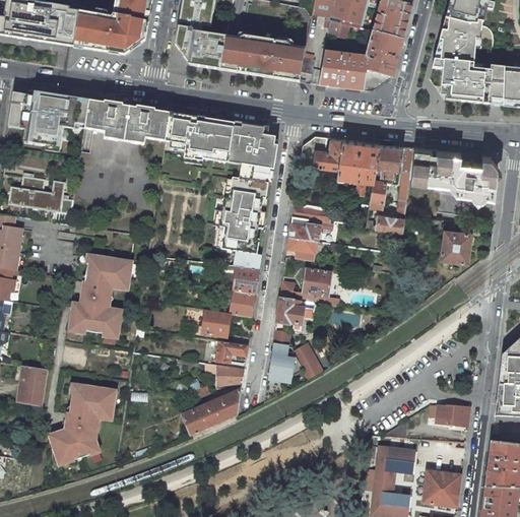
[(0,0),(0,31),(74,45),(79,9),(69,8),(69,6),(43,2),(43,0),(0,0)]
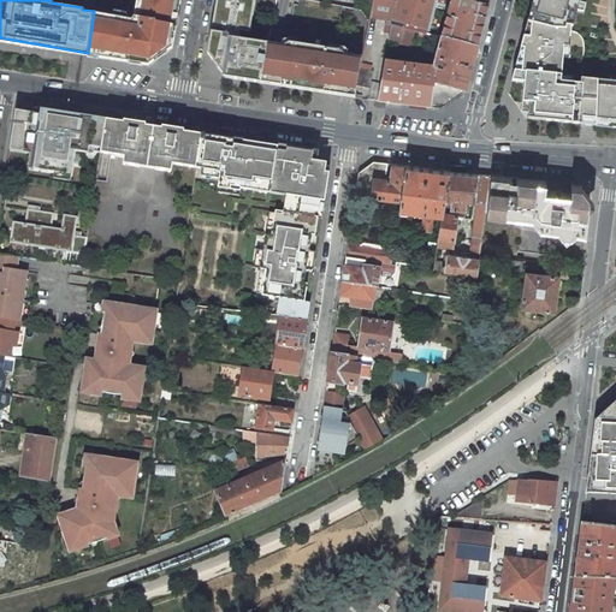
[(92,22),(88,53),(147,61),(172,45),(179,0),(137,0),(135,13),(132,17),(94,11),(92,22)]
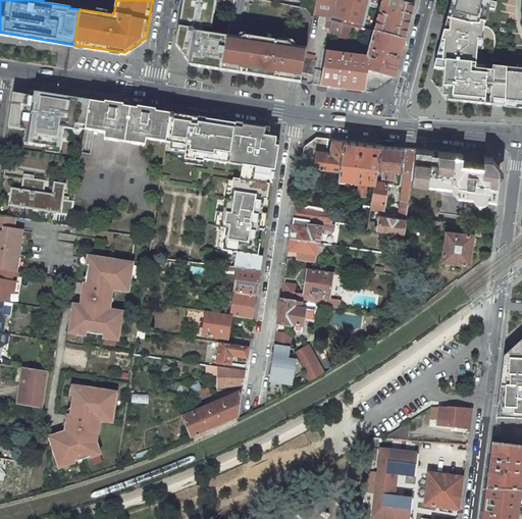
[(183,0),(175,42),(191,62),(220,67),(226,33),(210,31),(202,30),(203,22),(211,24),(215,0),(183,0)]
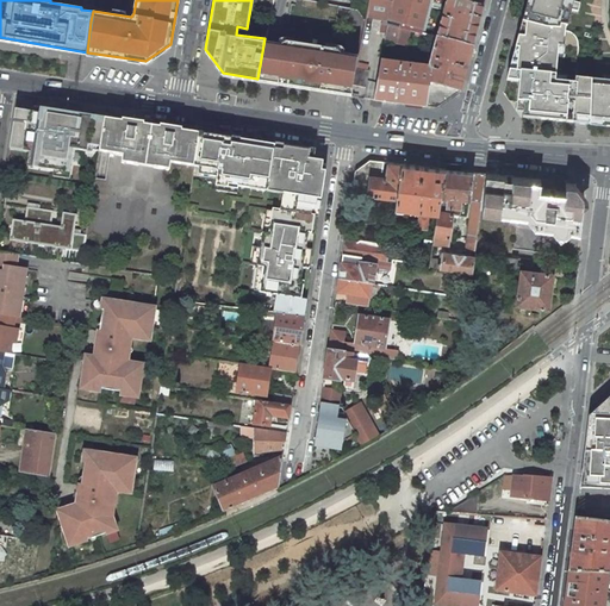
[(369,0),(368,8),(367,11),(367,13),(383,16),(381,20),(383,20),(388,20),(392,0),(369,0)]
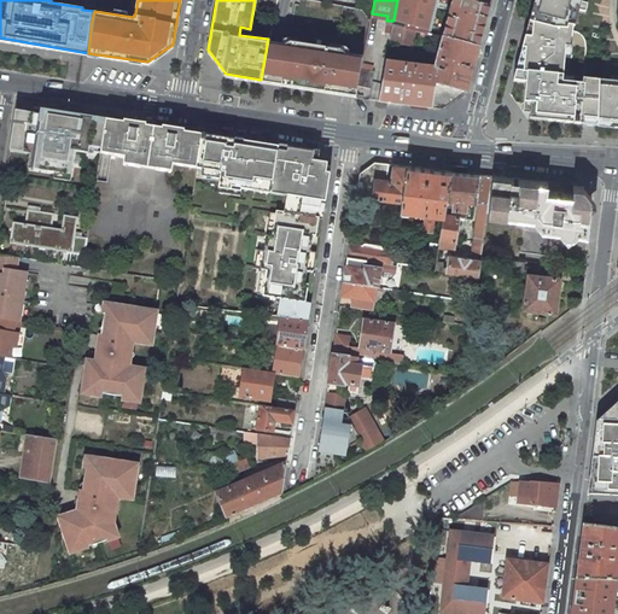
[(478,45),(489,4),(476,0),(397,0),(394,21),(394,22),(415,28),(421,29),(437,34),(443,35),(478,45)]
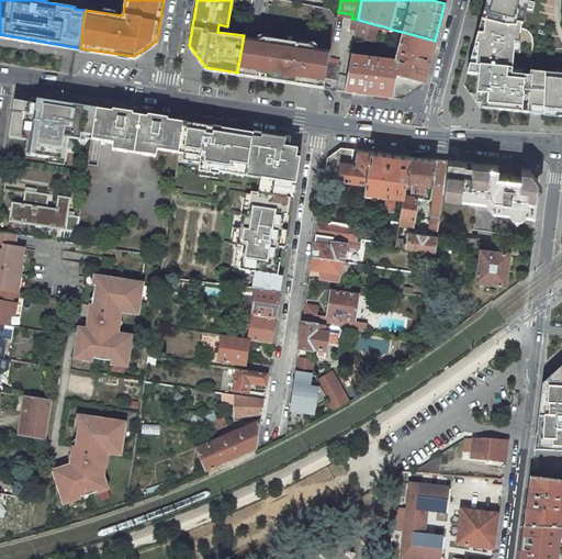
[(483,0),(480,17),(504,23),(516,23),(517,20),(523,21),(528,0),(483,0)]
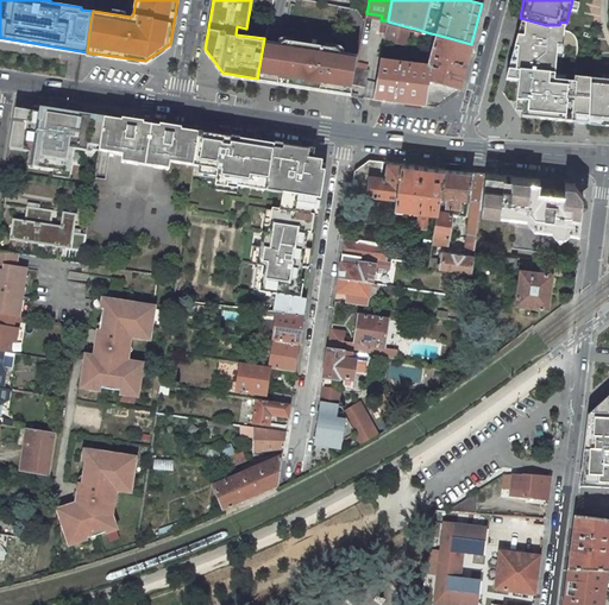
[(546,25),(520,18),(518,27),(506,76),(519,77),(516,98),(523,99),(523,104),(522,113),(565,118),(566,94),(572,95),(575,69),(562,68),(566,23),(560,21),(559,25),(546,25)]
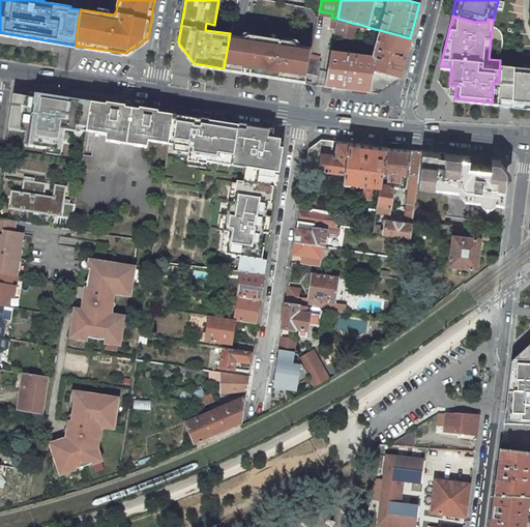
[(349,33),(353,34),(356,24),(337,19),(335,26),(334,34),(349,36),(349,33)]
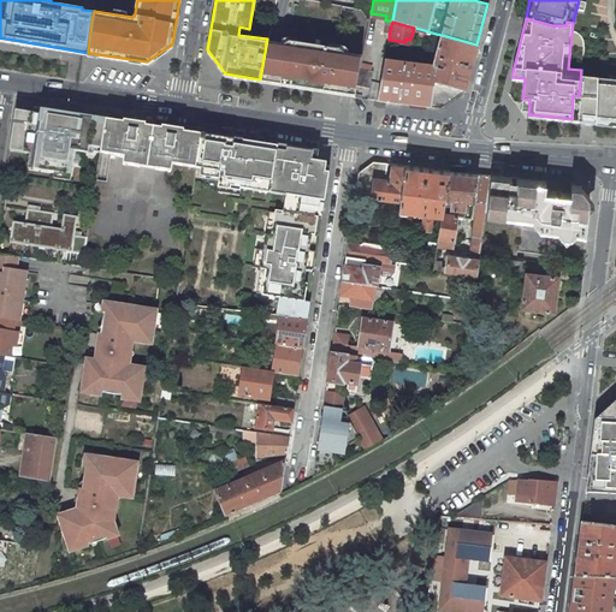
[(434,40),(436,34),(420,29),(414,52),(424,54),(427,37),(434,40)]
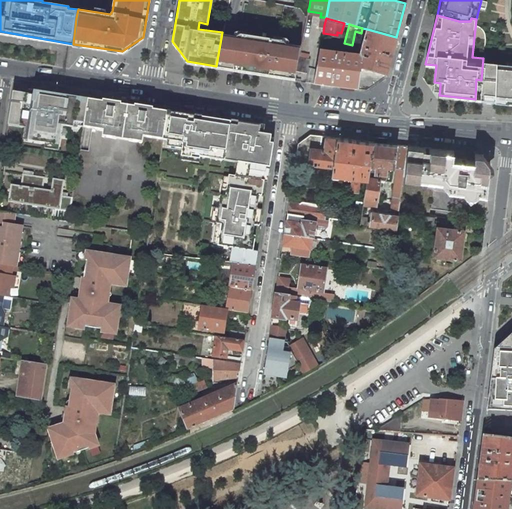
[(360,55),(361,55),(356,87),(366,88),(386,74),(396,37),(367,29),(360,55)]
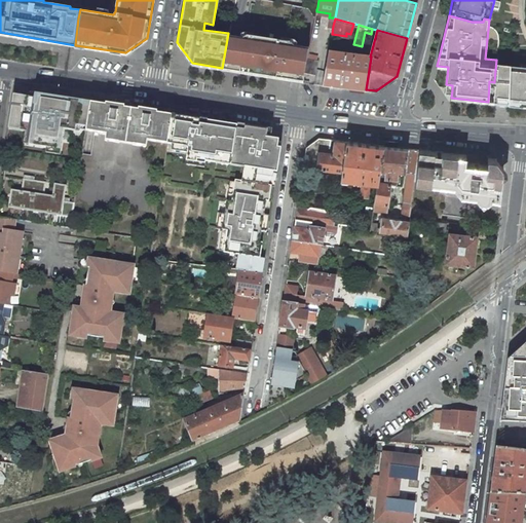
[(222,68),(268,75),(268,73),(275,74),(275,75),(284,76),(284,77),(303,80),(304,75),(304,71),(308,51),(309,45),(246,36),(228,33),(222,68)]
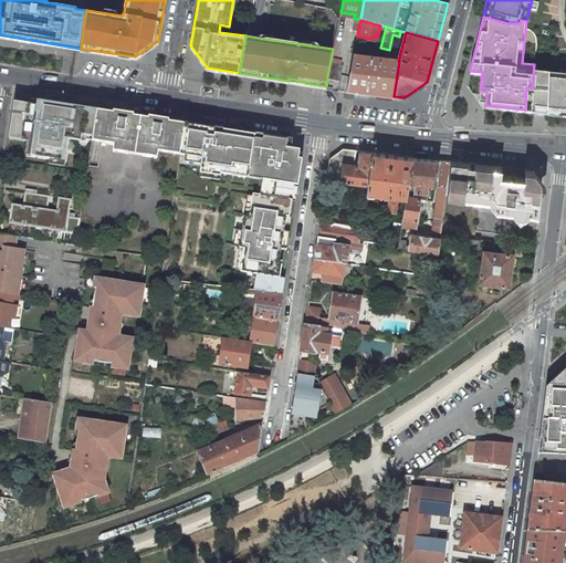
[(398,61),(354,54),(347,90),(394,96),(399,61),(398,61)]
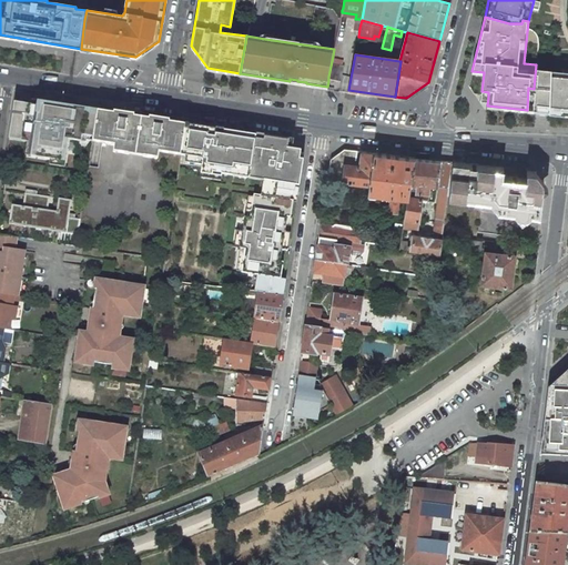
[(342,62),(343,58),(333,56),(328,77),(341,79),(344,62),(342,62)]
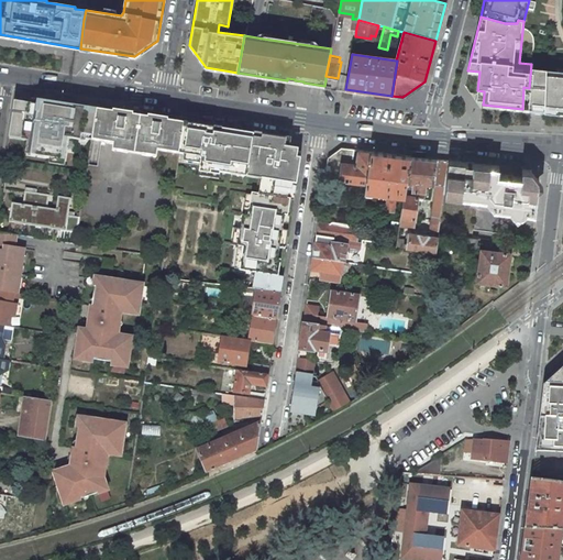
[(562,76),(545,75),(547,65),(531,64),(529,88),(523,87),(522,109),(531,110),(538,110),(562,112),(562,76)]
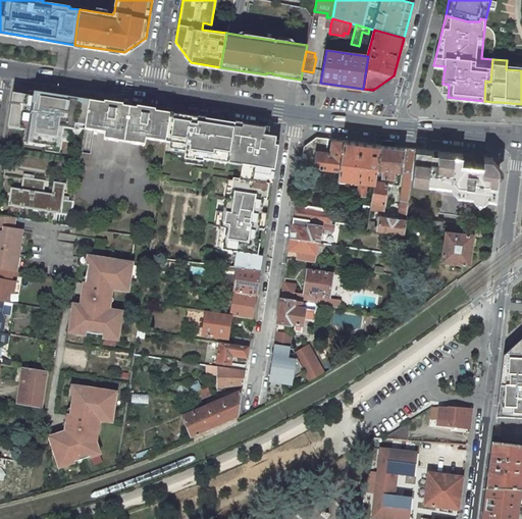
[(35,94),(80,101),(81,97),(36,90),(35,94)]
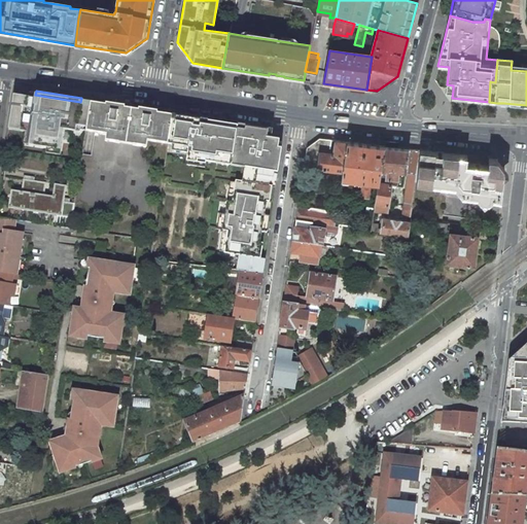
[(85,128),(90,103),(80,102),(35,95),(13,92),(8,120),(26,124),(25,128),(30,129),(28,142),(45,144),(60,146),(63,127),(79,129),(79,127),(85,128)]
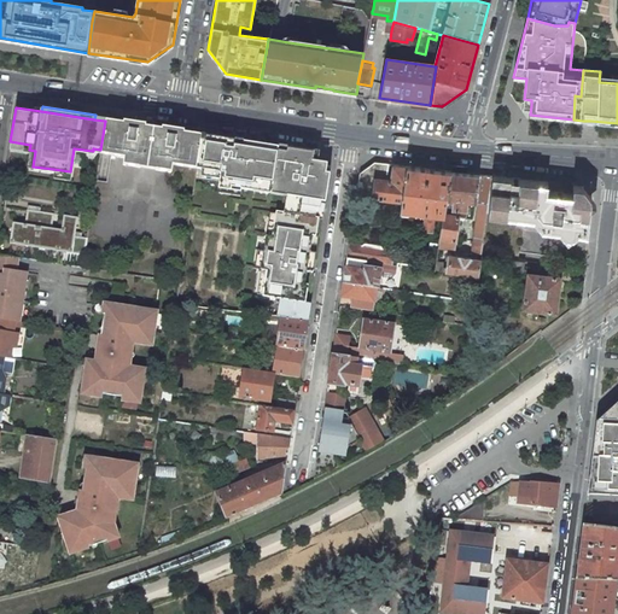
[(149,165),(149,161),(153,124),(146,123),(146,121),(124,118),(123,120),(106,117),(105,121),(100,150),(126,153),(124,162),(140,164),(149,165)]
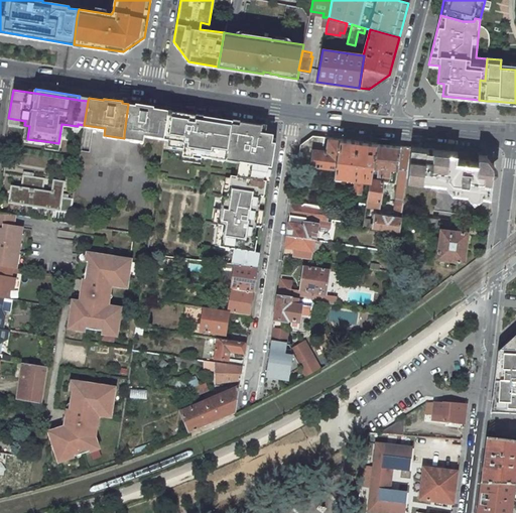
[(124,138),(132,139),(144,141),(145,134),(165,137),(167,120),(169,110),(153,108),(154,106),(136,103),(136,105),(128,104),(124,134),(124,138)]
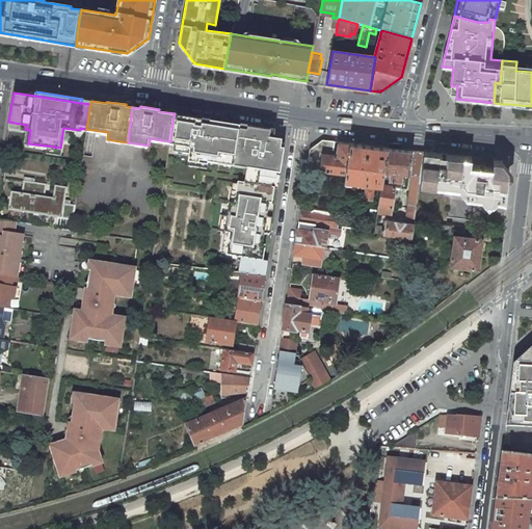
[(195,116),(175,113),(173,124),(170,141),(169,142),(174,143),(184,144),(183,151),(189,152),(188,160),(198,161),(200,159),(208,160),(219,161),(220,157),(247,161),(246,166),(244,180),(238,179),(237,181),(235,201),(230,200),(228,213),(224,229),(230,230),(227,253),(242,255),(240,270),(242,270),(265,273),(267,262),(263,261),(263,257),(265,242),(263,242),(264,231),(267,214),(269,200),(272,201),(274,185),(271,184),(274,170),(276,170),(278,160),(282,161),(283,158),(284,147),(281,146),(282,138),(268,136),(269,129),(247,125),(247,128),(240,127),(240,124),(210,120),(210,122),(202,121),(203,117),(195,116)]
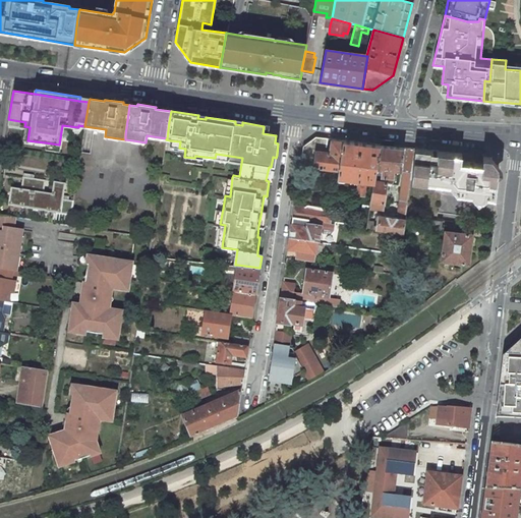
[(314,163),(339,166),(343,137),(332,135),(331,145),(327,145),(328,134),(315,133),(303,142),(301,161),(314,163)]
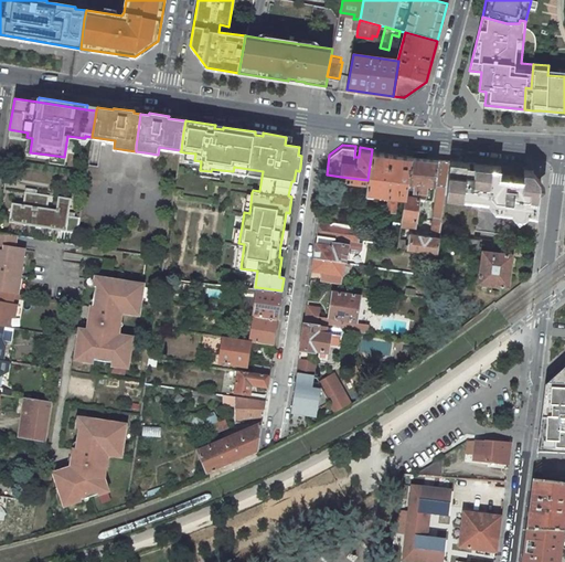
[(412,155),(372,149),(368,180),(365,194),(374,195),(375,189),(390,191),(384,230),(392,231),(397,192),(405,193),(412,155)]
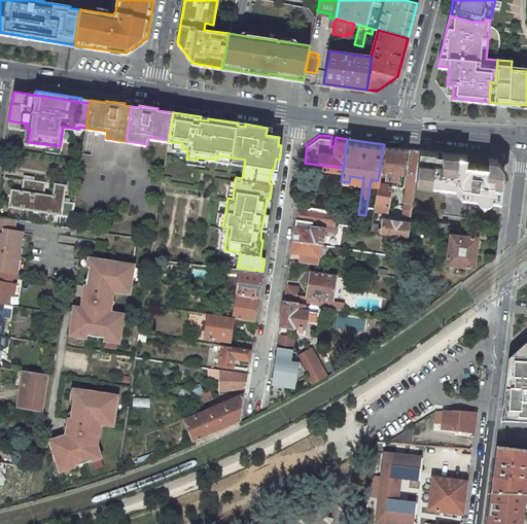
[(409,146),(384,144),(378,180),(392,180),(391,182),(397,182),(398,181),(398,173),(397,173),(398,166),(406,167),(409,146)]
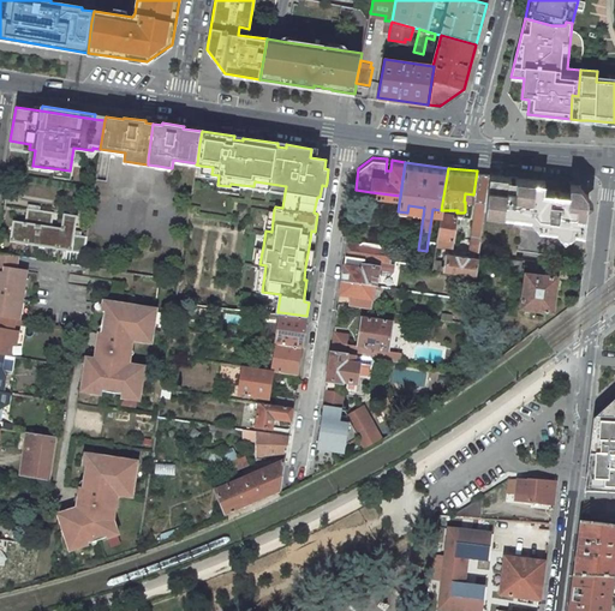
[(490,171),(481,171),(470,246),(475,247),(475,249),(479,250),(483,222),(484,215),(485,207),(487,198),(490,171)]
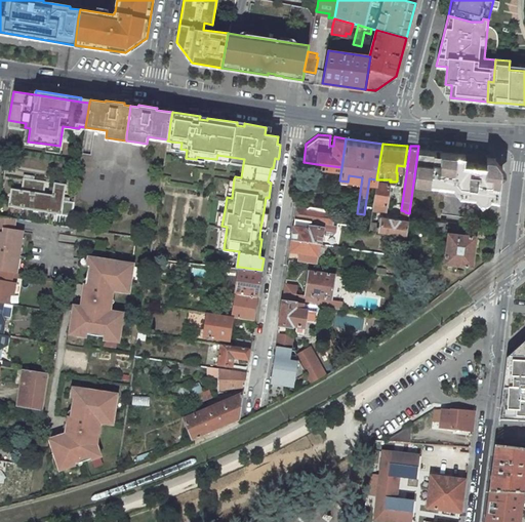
[(486,162),(465,160),(466,152),(444,149),(418,146),(415,169),(414,176),(453,182),(459,190),(475,192),(482,200),(491,193),(498,194),(502,162),(497,162),(498,159),(494,159),(495,154),(487,154),(486,162)]
